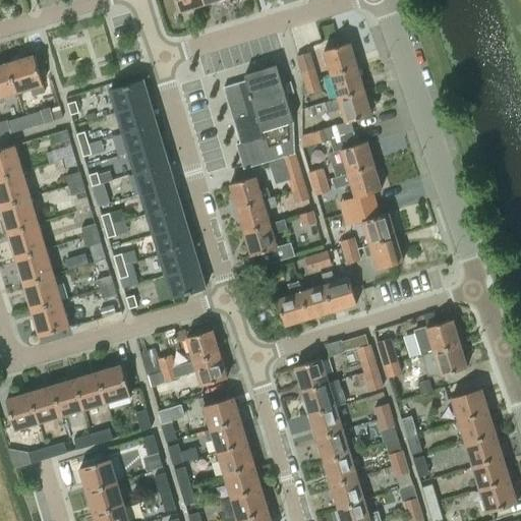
[(204,0),(177,0),(181,12),(206,4),(204,0)]
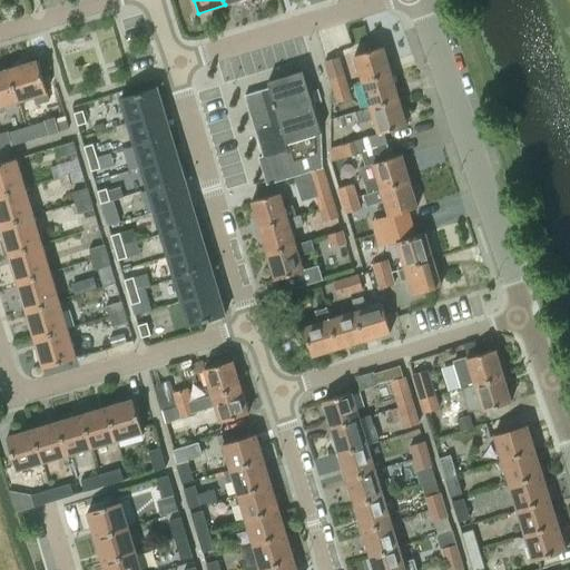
[(363,82),(392,74),(383,47),(355,56),(363,82)]
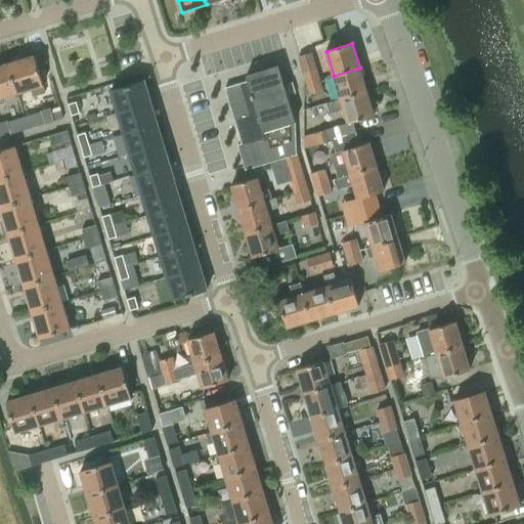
[(307,84),(320,80),(311,52),(299,56),(307,84)]
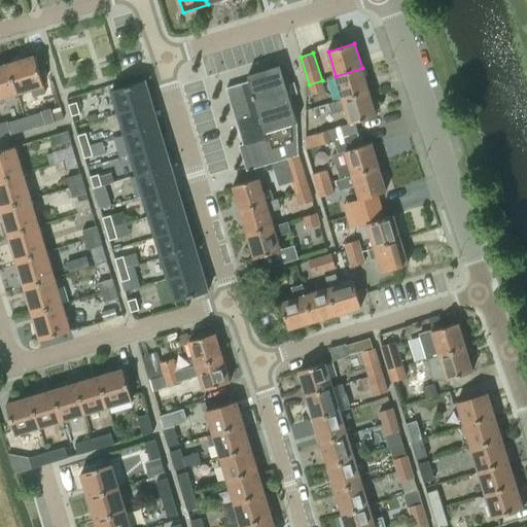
[(46,64),(43,54),(35,57),(38,66),(46,64)]
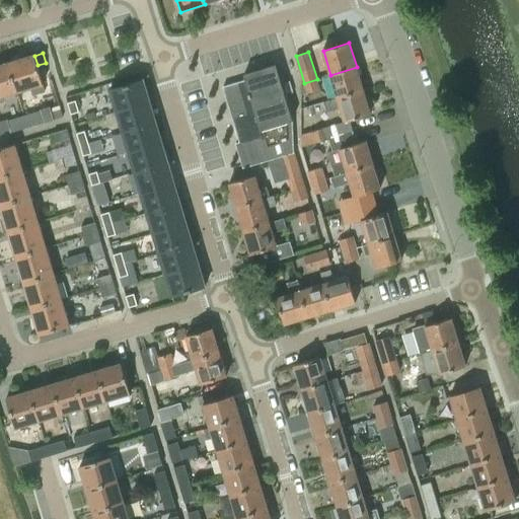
[(8,63),(17,92),(44,84),(34,55),(8,63)]
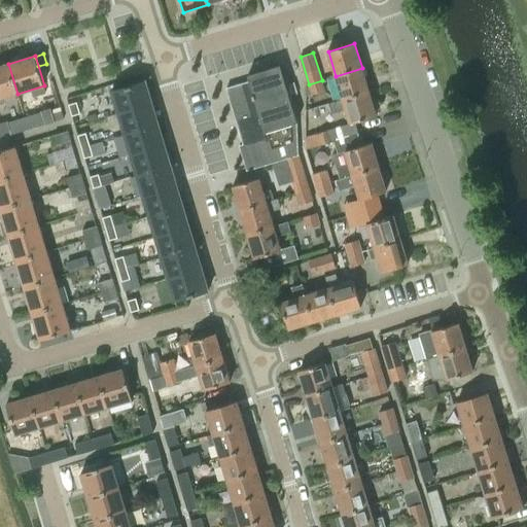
[(0,66),(0,99),(18,94),(8,64),(0,66)]
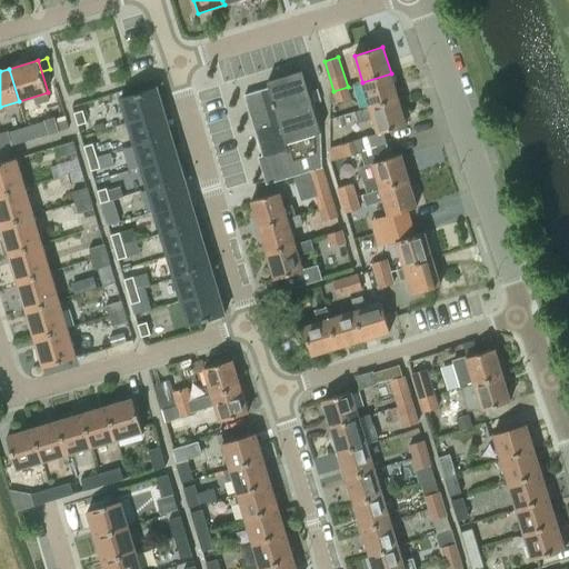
[(321,168),(322,143),(319,132),(321,131),(302,70),(268,80),(270,87),(245,95),(263,156),(259,157),(267,183),(299,175),(309,171),(321,168)]
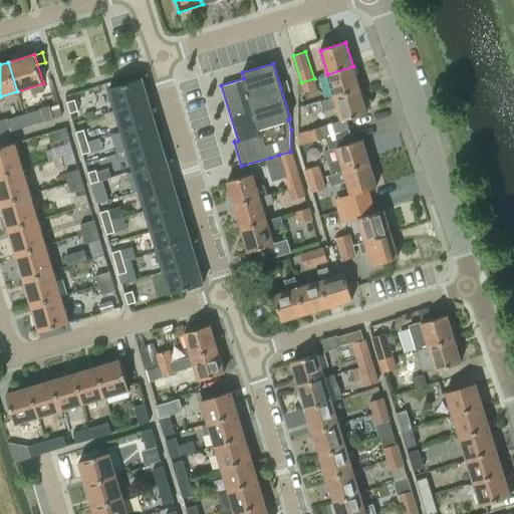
[(353,66),(327,74),(334,96),(360,88),(353,66)]
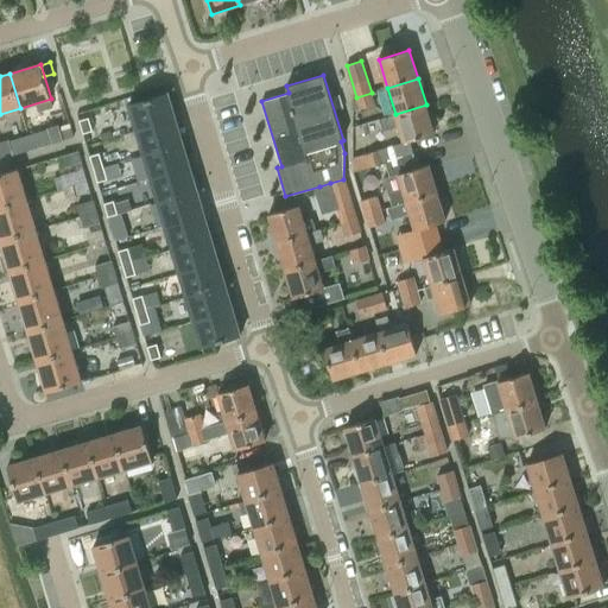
[(375,105),(372,93),(356,97),(361,109),(375,105)]
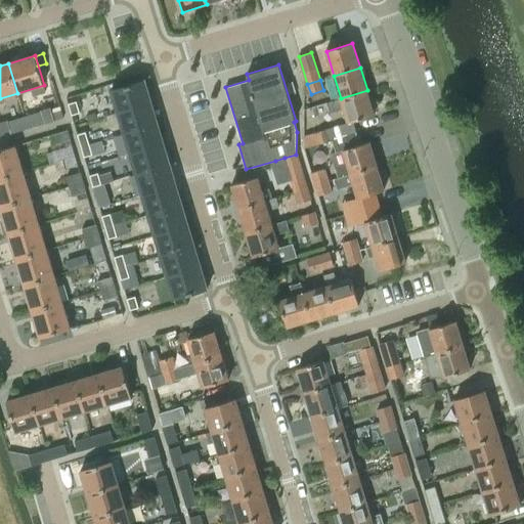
[(114,91),(120,113),(151,103),(145,82),(114,91)]
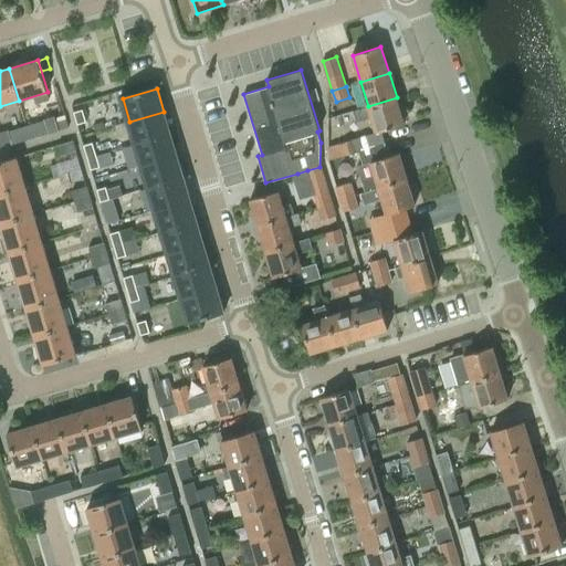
[(368,106),(353,112),(357,122),(371,117),(377,133),(383,130),(405,123),(397,97),(368,106)]
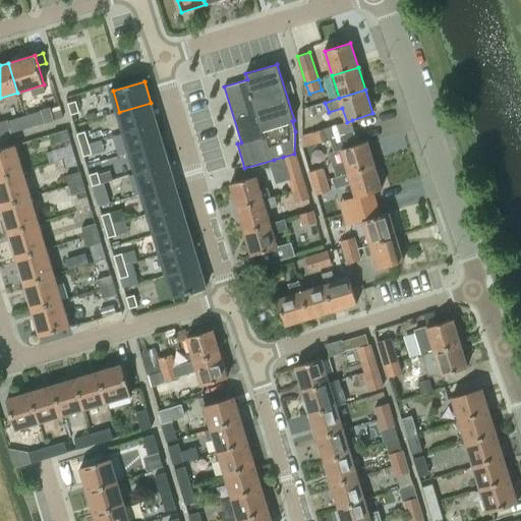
[(76,101),(68,103),(71,114),(78,112),(79,112),(76,101)]
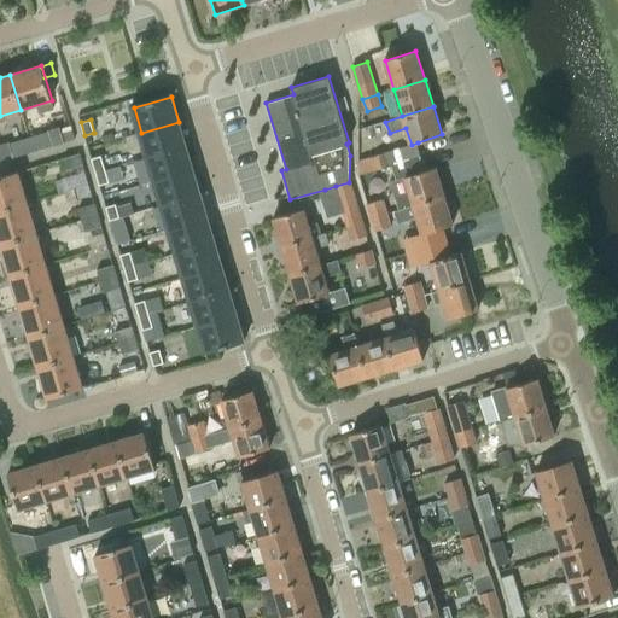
[(141,133),(149,157),(186,146),(179,122),(141,133)]
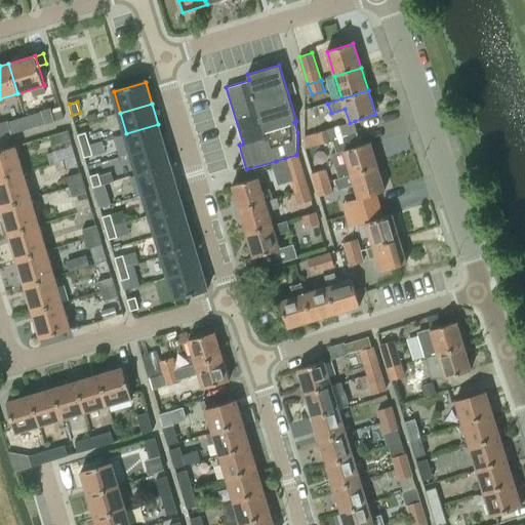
[(44,124),(54,121),(50,108),(40,111),(41,112),(44,124)]
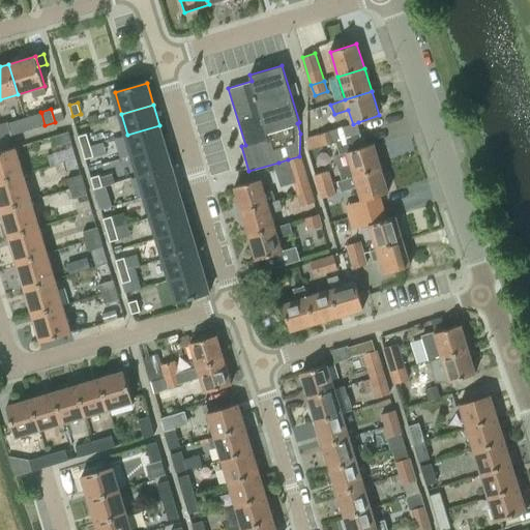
[(41,113),(25,118),(28,130),(45,125),(41,113)]
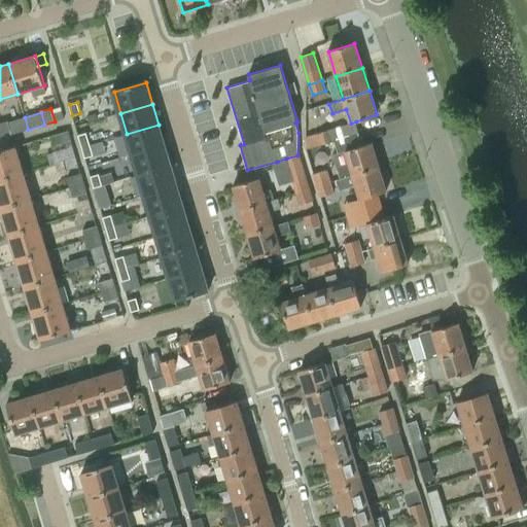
[(8,121),(0,123),(0,132),(1,138),(11,135),(8,123),(8,121)]
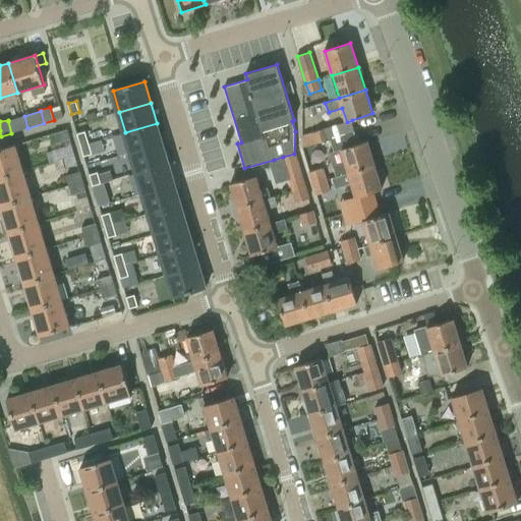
[(352,120),(347,122),(313,132),(317,143),(331,139),(355,132),(352,120)]
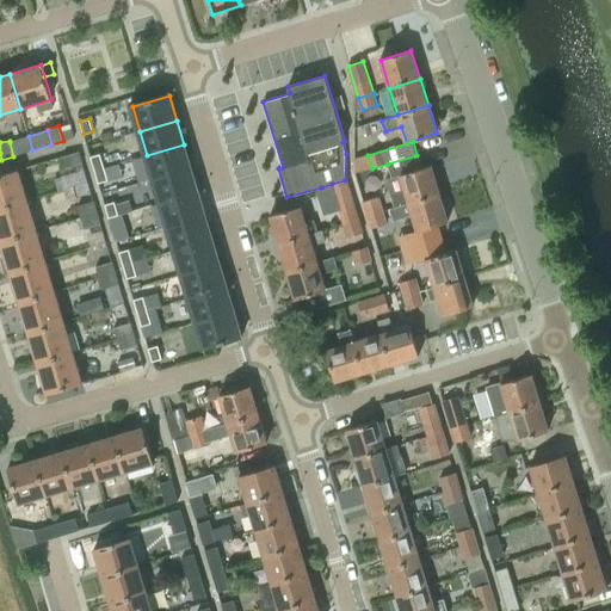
[(147,155),(154,179),(191,168),(184,144),(147,155)]
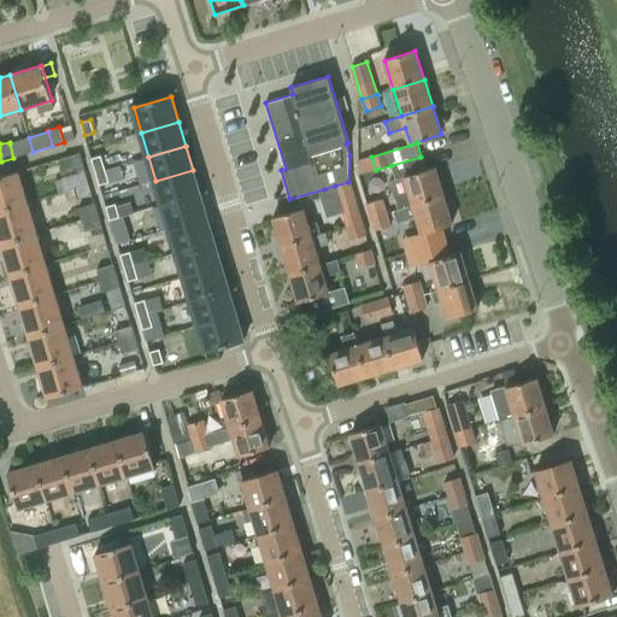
[(66,170),(82,164),(78,153),(63,158),(66,170)]
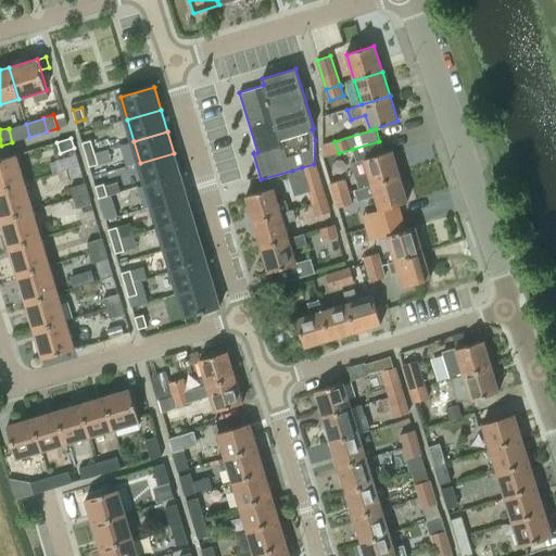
[(91,140),(83,143),(86,155),(95,152),(91,140)]
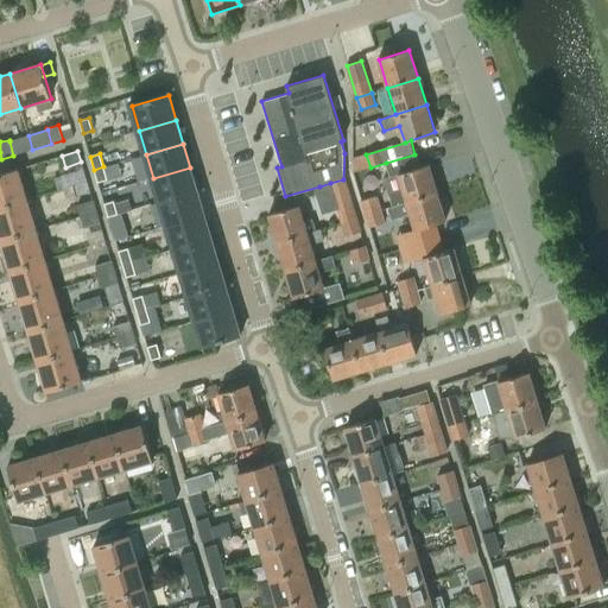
[(415,154),(386,163),(390,177),(398,175),(403,190),(388,195),(392,207),(437,192),(429,165),(419,168),(415,154)]
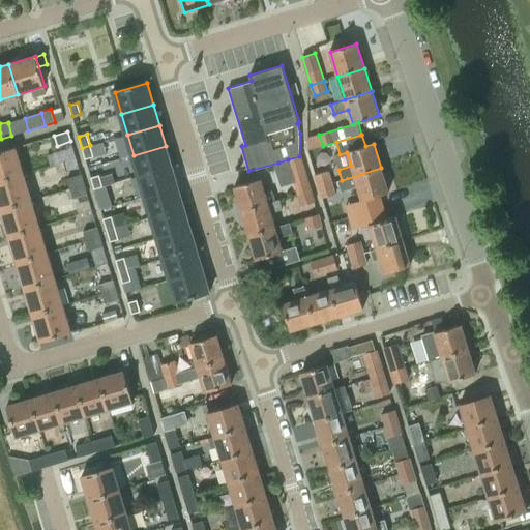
[(90,145),(82,148),(85,158),(93,156),(90,145)]
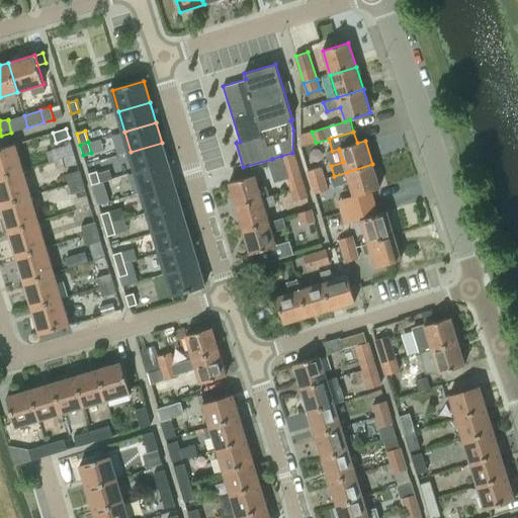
[(131,152),(136,172),(168,163),(162,143),(131,152)]
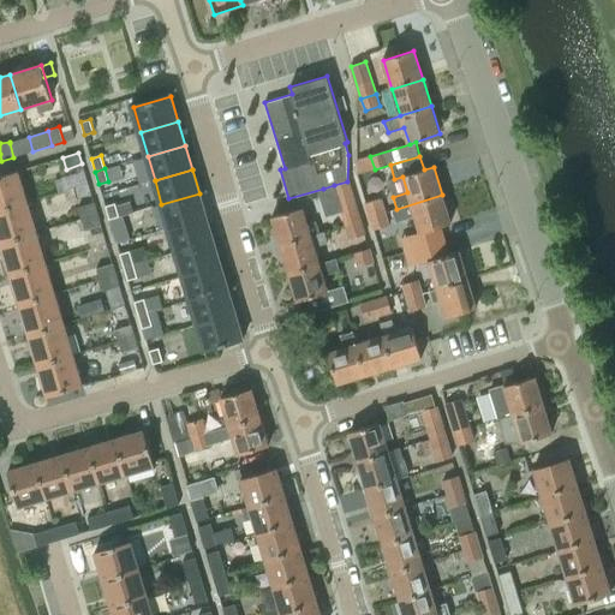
[(0,175),(0,209),(27,202),(18,171),(0,175)]
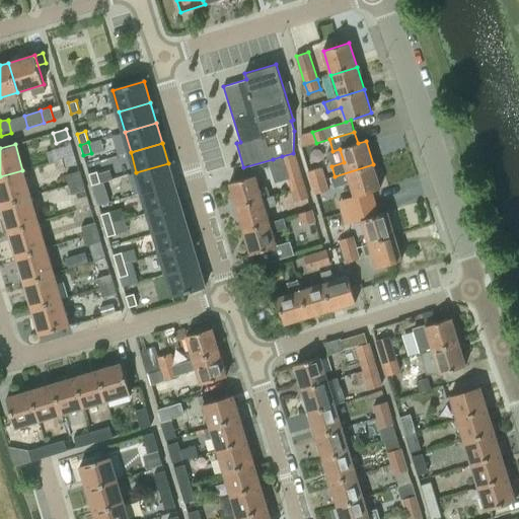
[(293,153),(282,156),(289,179),(301,174),(294,152),(293,153)]
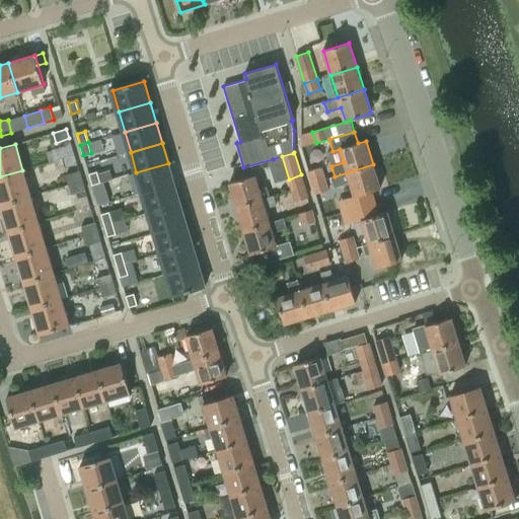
[(136,172),(142,193),(174,183),(168,163),(136,172)]
